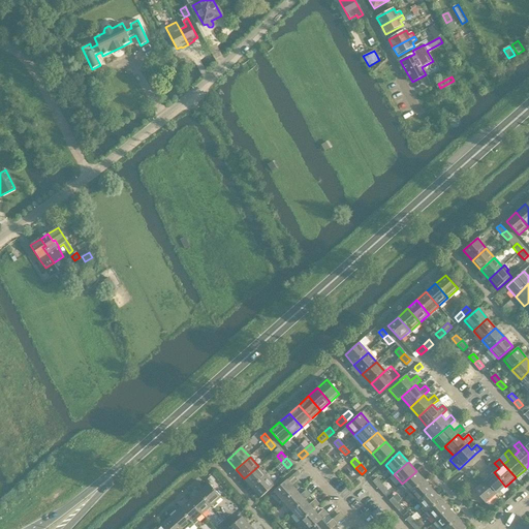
[(244,478),(252,488),(267,475),(258,466),(244,478)]
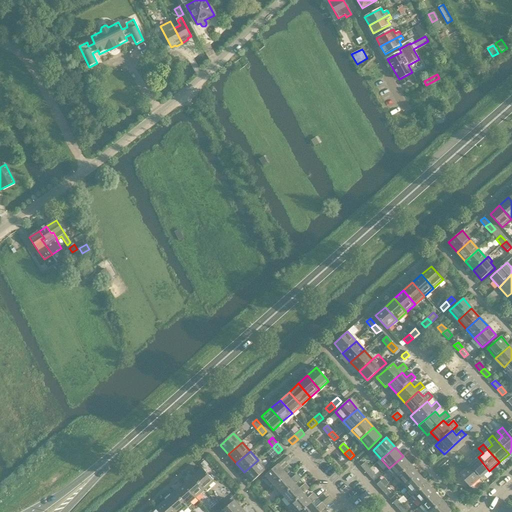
[(473,461),(468,466),(480,479),(489,471),(478,457),(473,452),(469,456),(473,461)]
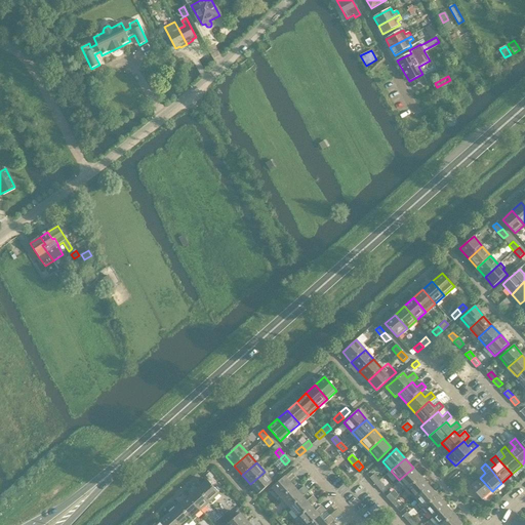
[(407,489),(421,477),(413,468),(399,480),(407,489)]
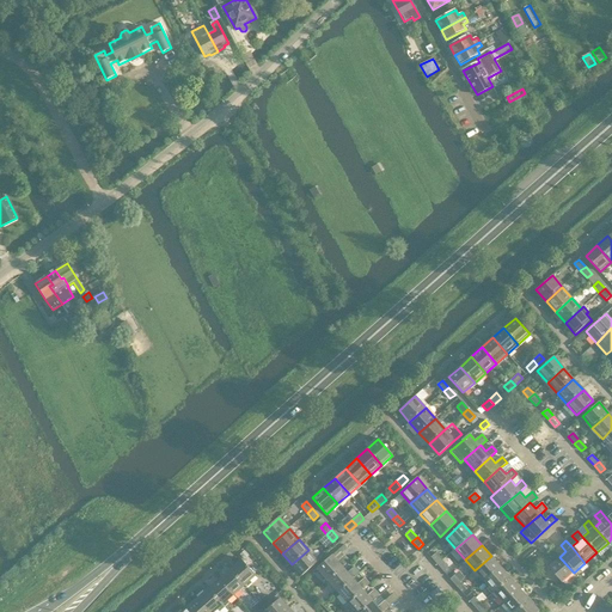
[(318,562),(308,550),(292,564),(301,576),(318,562)]
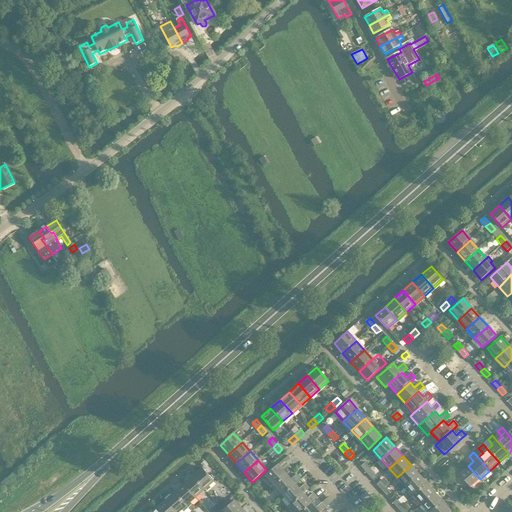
[(470,488),(480,479),(468,466),(464,461),(459,465),(464,470),(459,474),(470,488)]
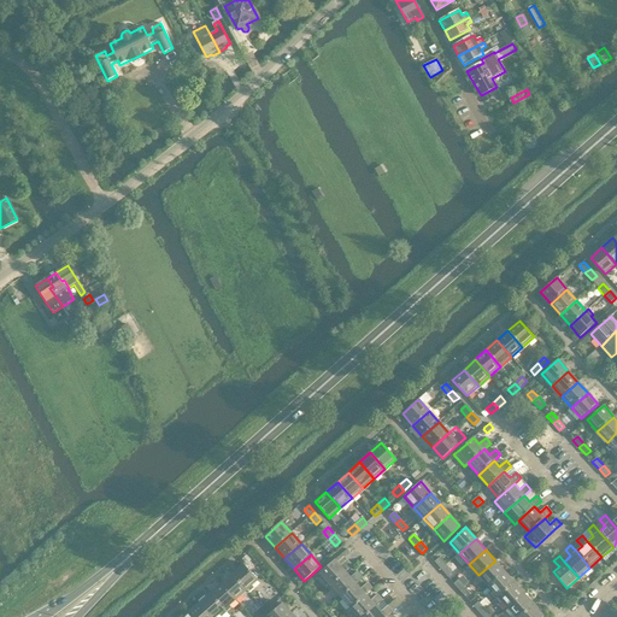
[(435,562),(441,569),(446,565),(440,558),(435,562)]
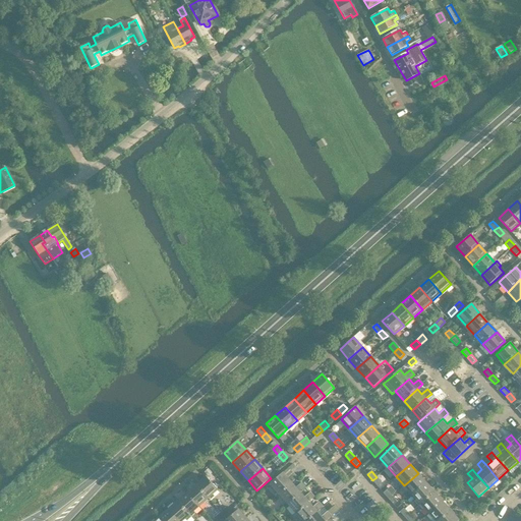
[(270,484),(279,495),(292,482),(297,477),(293,473),(288,477),(283,472),(270,484)]
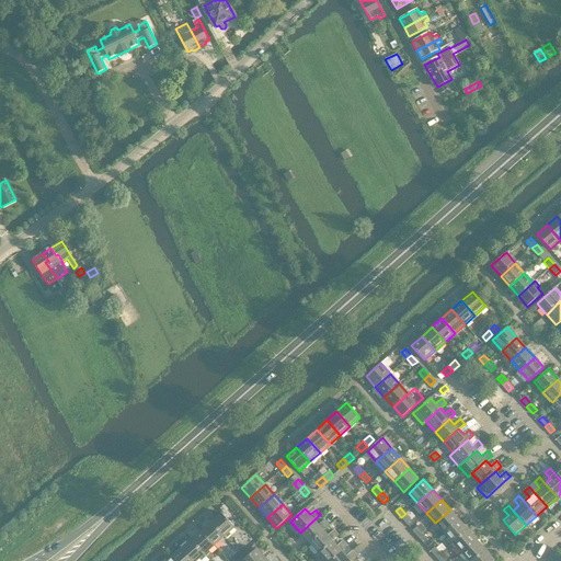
[(459,519),(450,510),(435,523),(444,533),(459,519)]
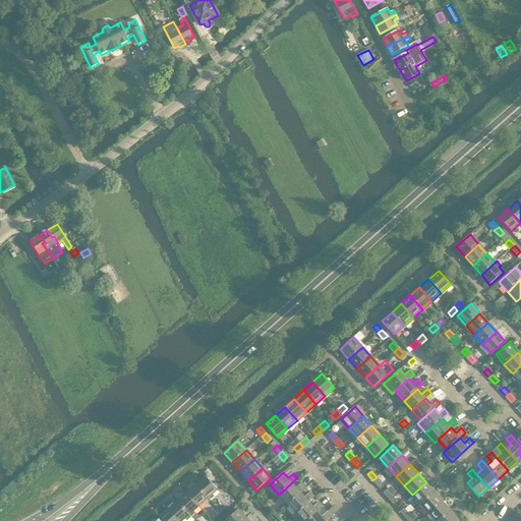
[(196,484),(209,499),(218,490),(206,476),(196,484)]
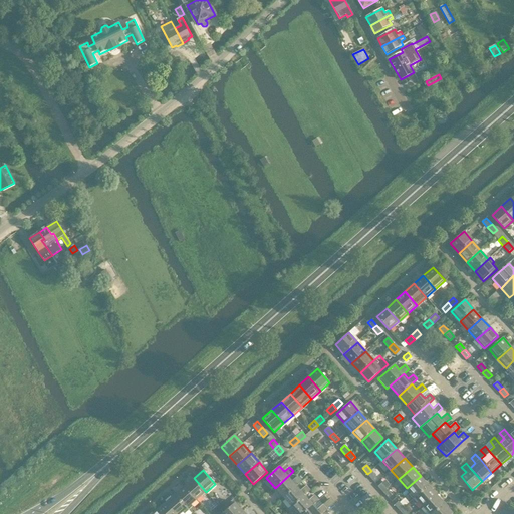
[(376,477),(371,471),(367,474),(372,480),(376,477)]
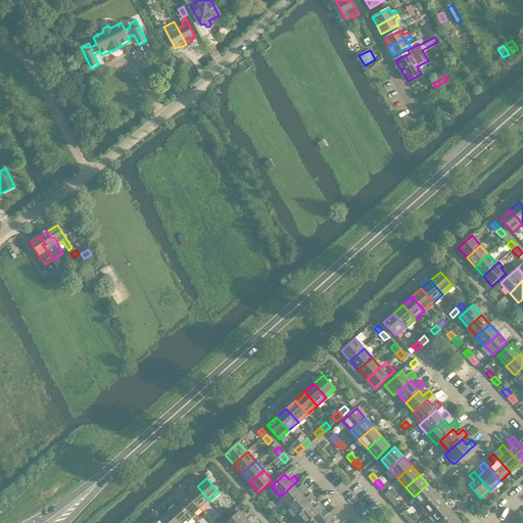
[(297,489),(293,484),(280,496),(288,506),(301,493),(306,489),(302,484),(297,489)]
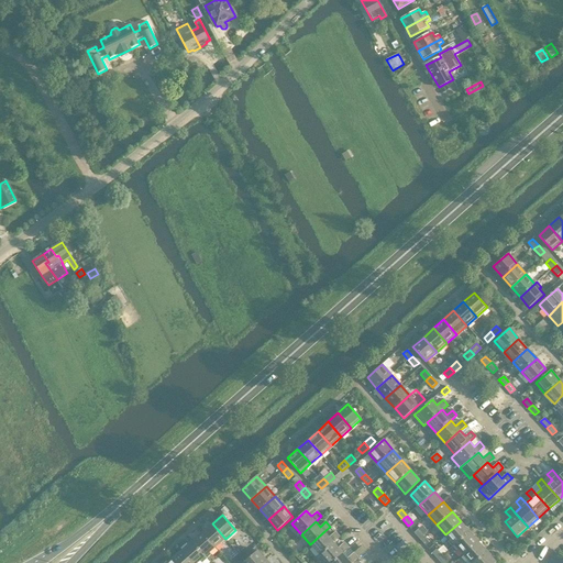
[(454,545),(470,532),(461,521),(445,534),(454,545)]
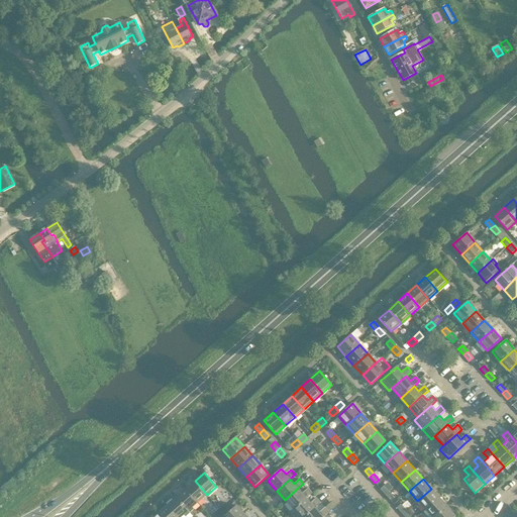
[(207,495),(195,481),(186,489),(198,503),(207,495)]
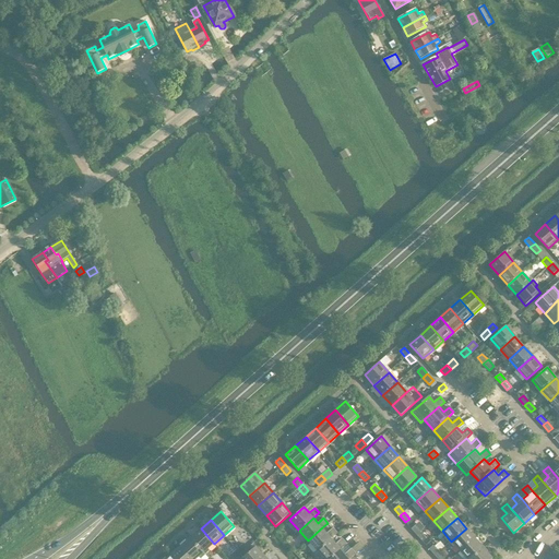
[(412,530),(417,536),(421,532),(416,525),(412,530)]
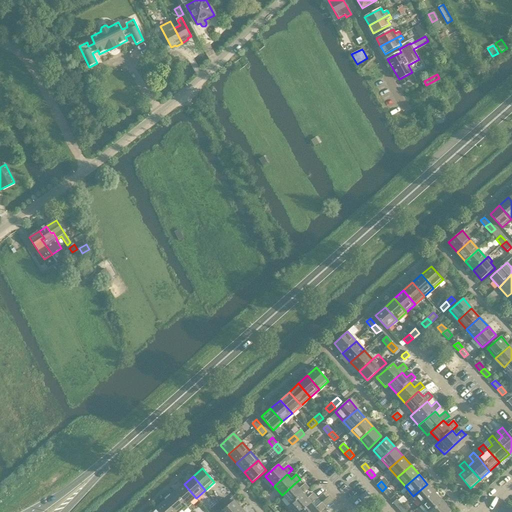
[(300,488),(295,483),(282,495),(290,505),(304,493),(309,488),(305,484),(300,488)]
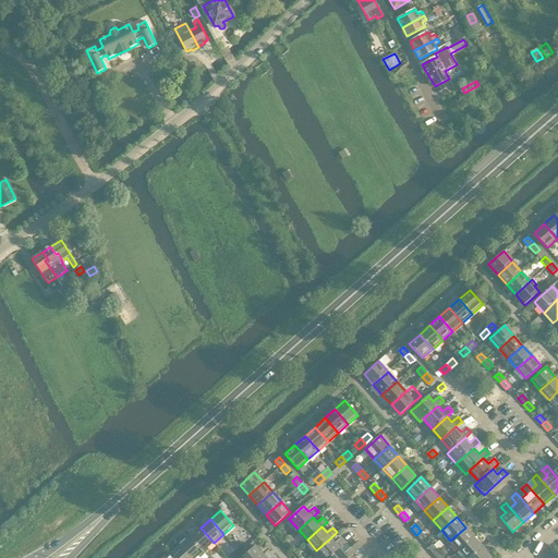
[(191,536),(204,552),(214,543),(201,528),(191,536)]
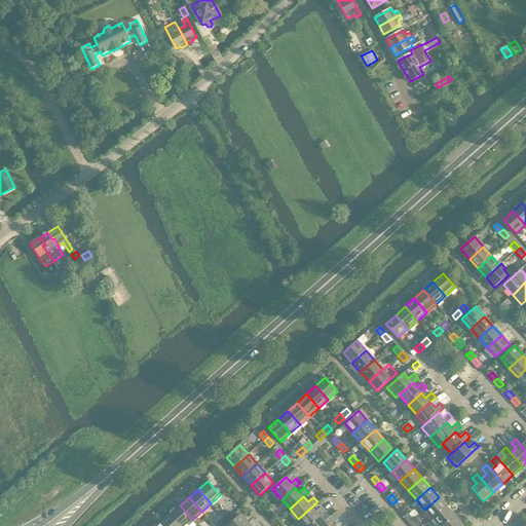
[(447,506),(439,497),(424,510),(433,519),(447,506)]
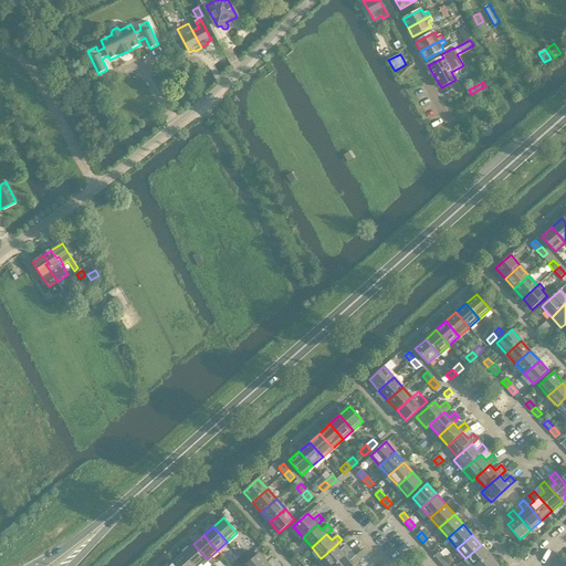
[(432,545),(427,538),(422,543),(428,549),(432,545)]
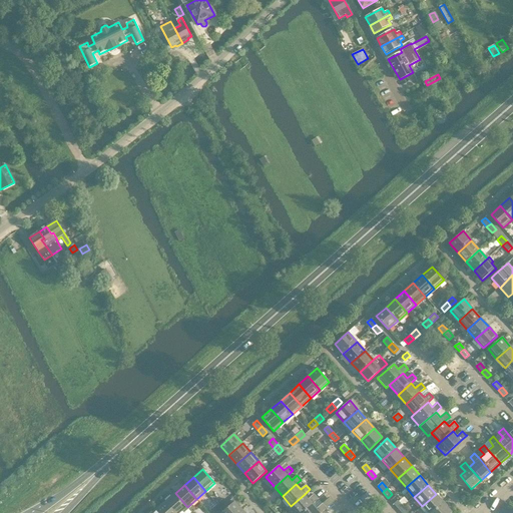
[(165,502),(175,512),(179,512),(187,507),(175,493),(165,502)]
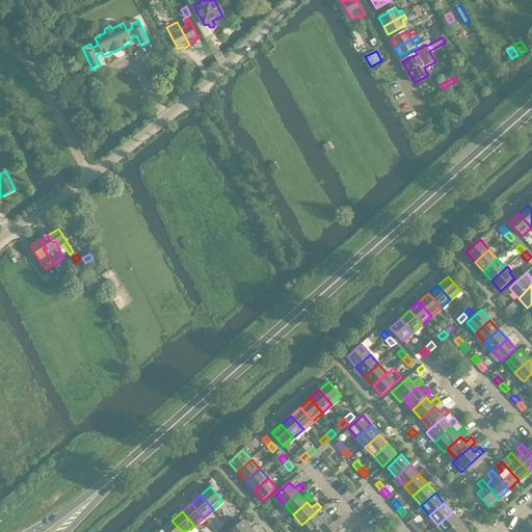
[(308,531),(313,531),(324,523),(329,517),(325,512),(320,517),(316,512),(301,525),(308,531)]
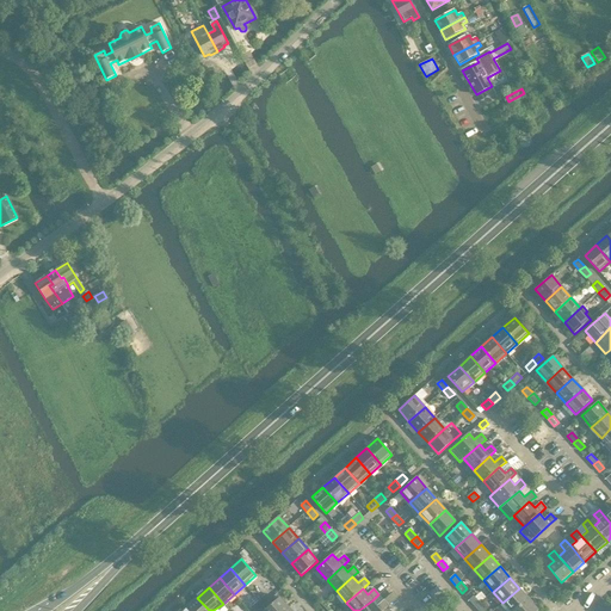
[(514,610),(529,599),(519,588),(503,603),(510,610),(514,610)]
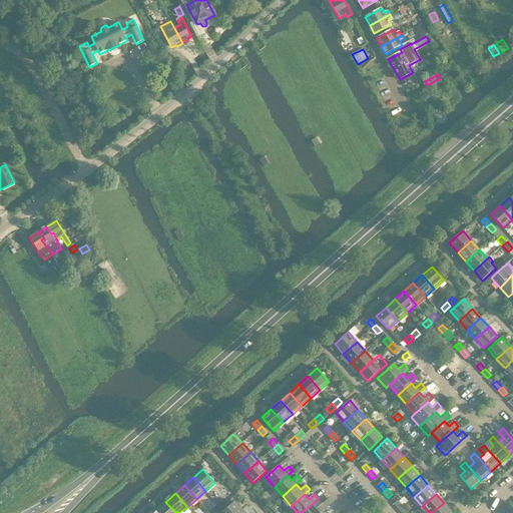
[(223,499),(217,505),(220,509),(226,504),(223,499)]
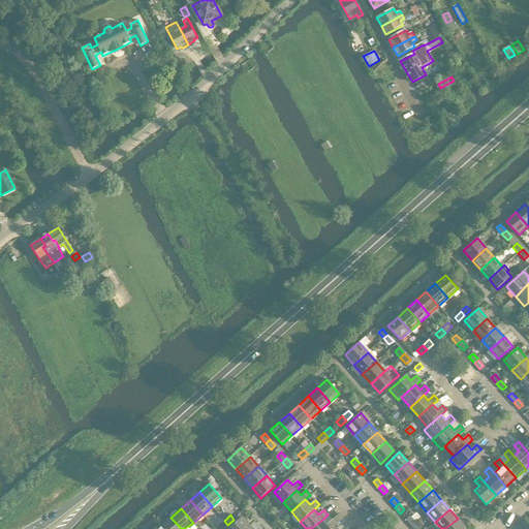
[(406,520),(411,526),(415,522),(410,516),(406,520)]
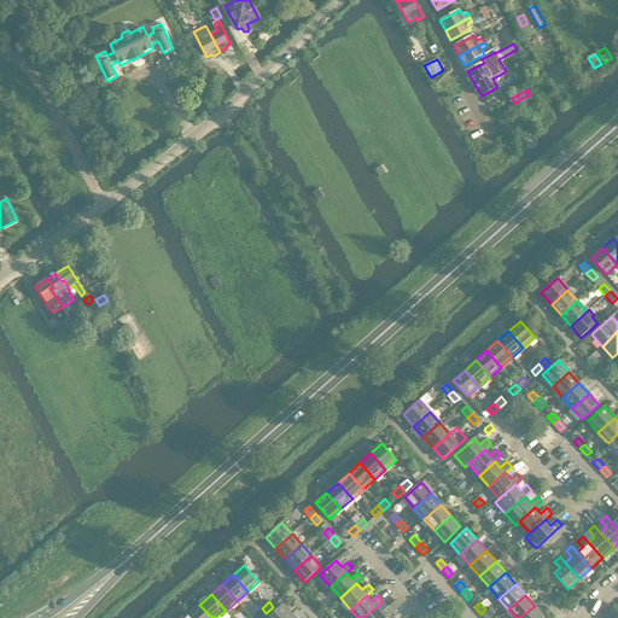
[(188,614),(192,617),(211,617),(199,605),(188,614)]
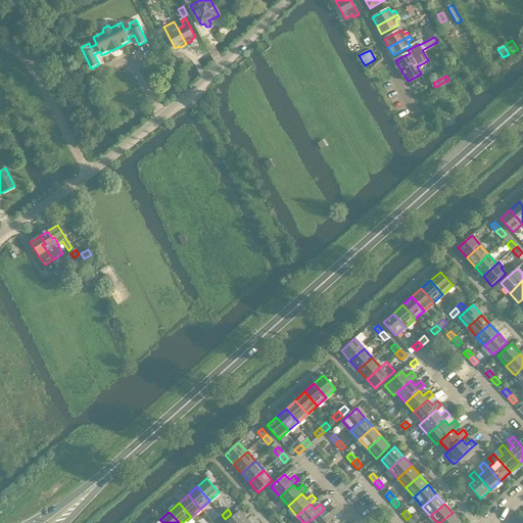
[(226,522),(245,522),(247,521),(239,512),(226,522)]
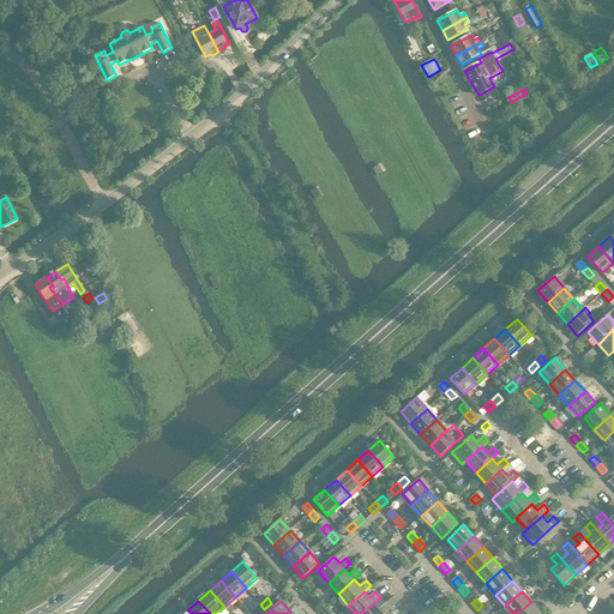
[(531,602),(517,613),(540,613),(541,613),(531,602)]
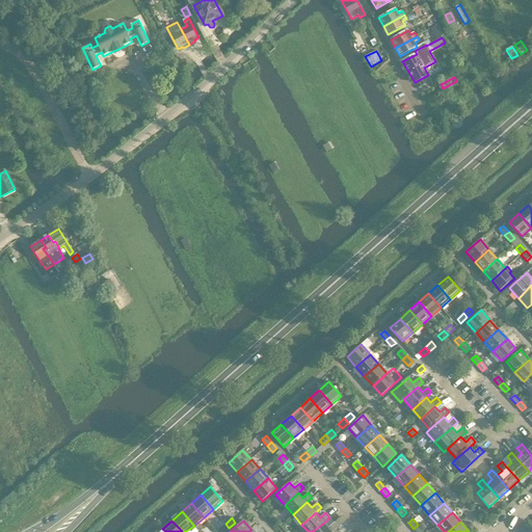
[(313,531),(333,531),(339,527),(335,523),(328,527),(324,523),(313,531)]
